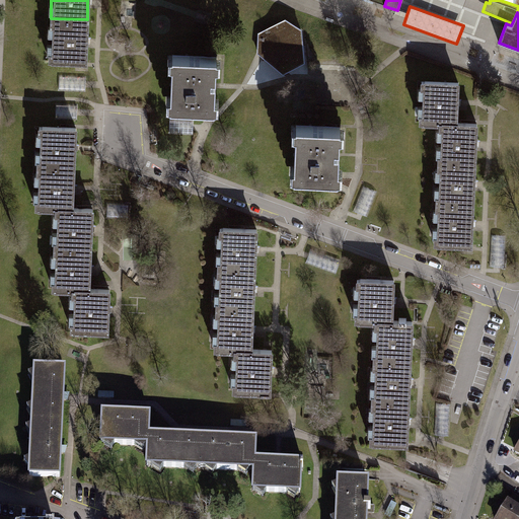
[(49,62),(85,63),(87,19),(51,18),(49,62)]
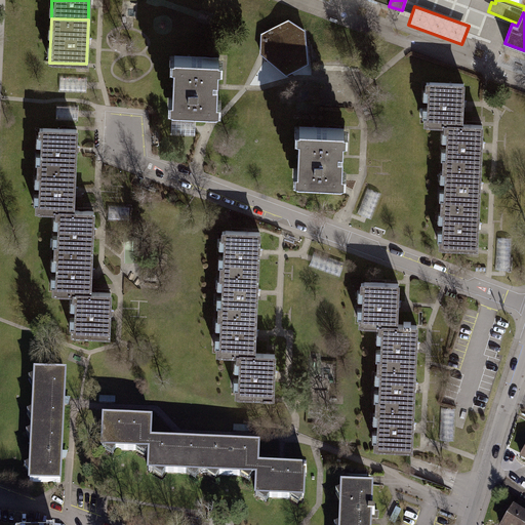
[(289,19),(260,33),(259,53),(287,75),(308,64),(306,30),(289,19)]
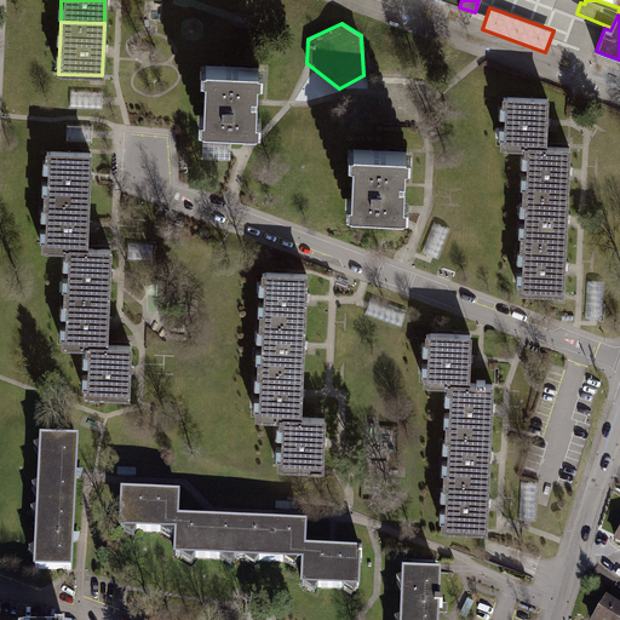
[(196,125),(254,124),(253,61),(195,62),(196,125)]
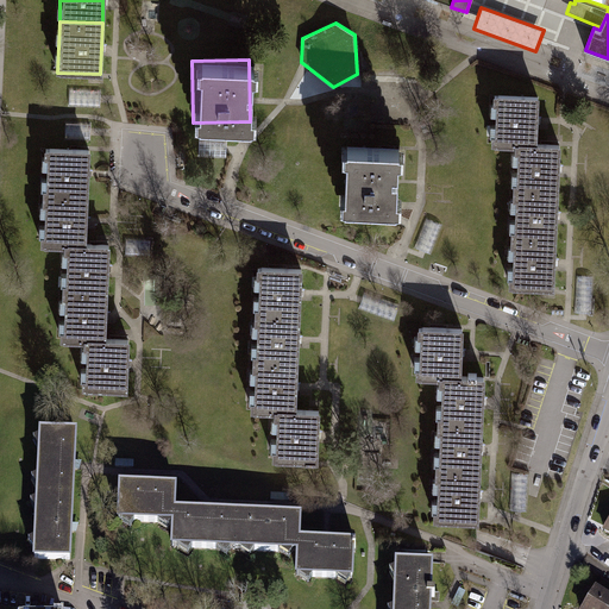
[(70,107),(102,107),(102,90),(71,89),(70,107)]
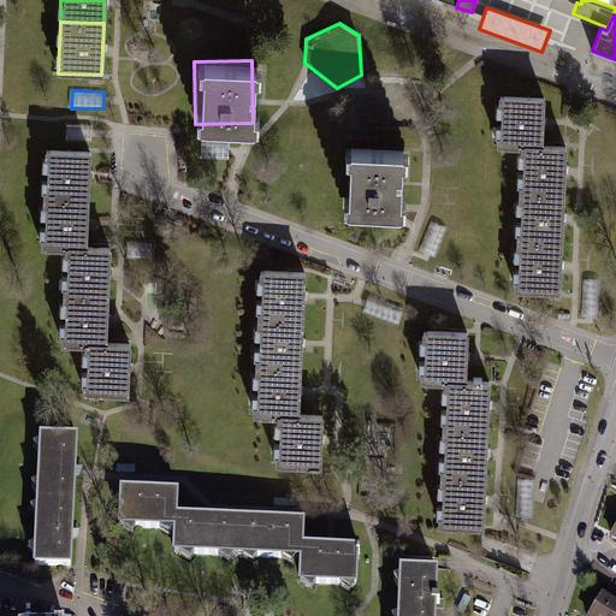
[(545,99),(501,96),(498,142),(521,143),(544,144),(545,99)]
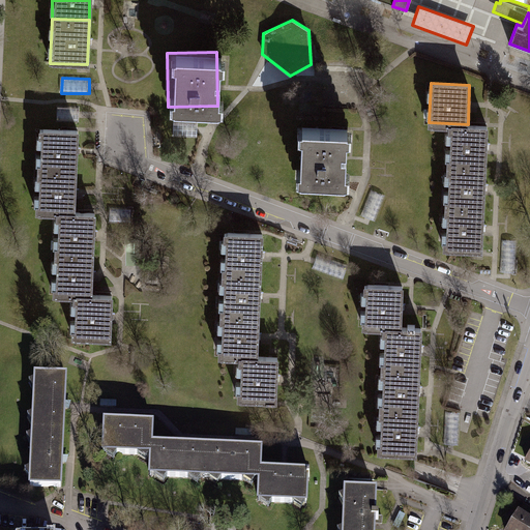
[(341,123),(293,124),(294,178),(342,178),(341,123)]
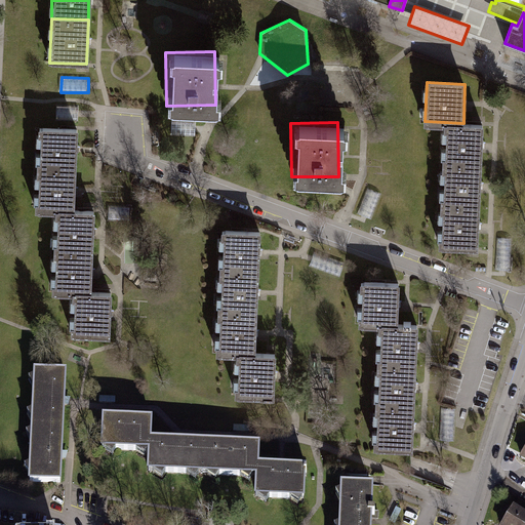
[(444,122),(443,158),(481,160),(483,123),(444,122)]
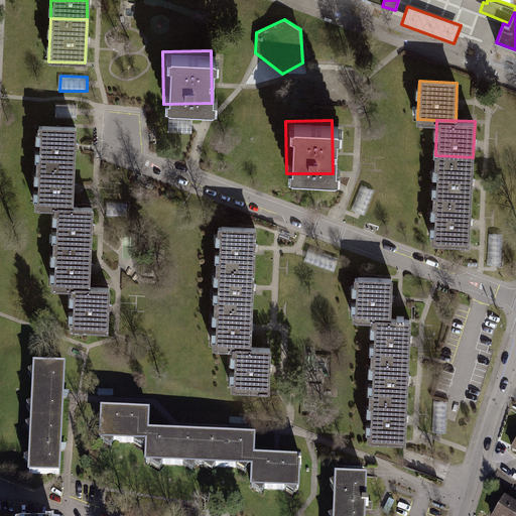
[(75,126),(35,126),(35,163),(75,164),(75,126)]
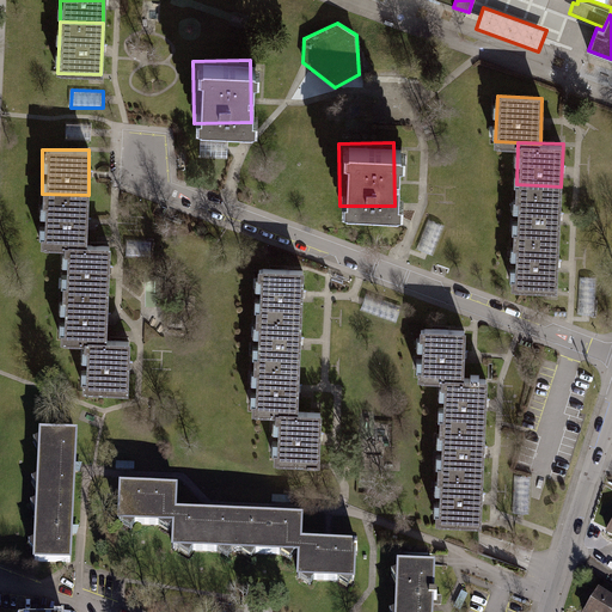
[(516,184),(514,233),(560,234),(561,187),(516,184)]
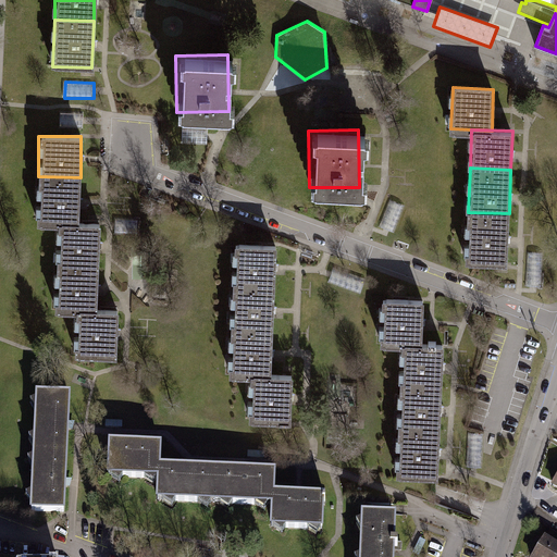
[(57,223),(79,223),(81,177),(38,176),(37,223),(57,223)]
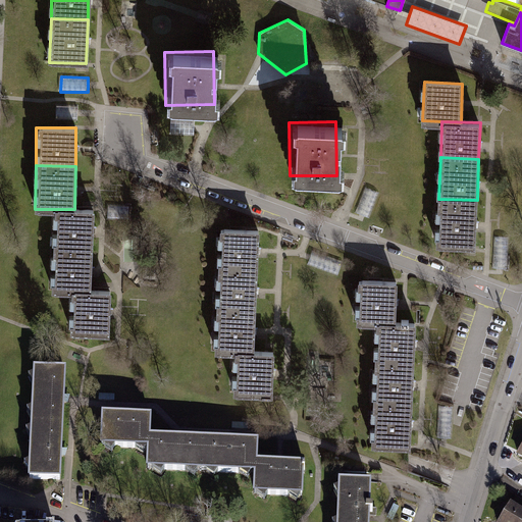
[(438,199),(436,245),(475,247),(477,200),(438,199)]
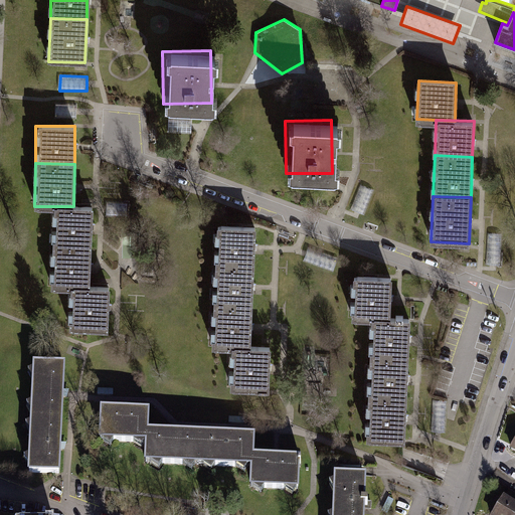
[(52,206),(51,244),(91,245),(92,207),(73,206),(52,206)]
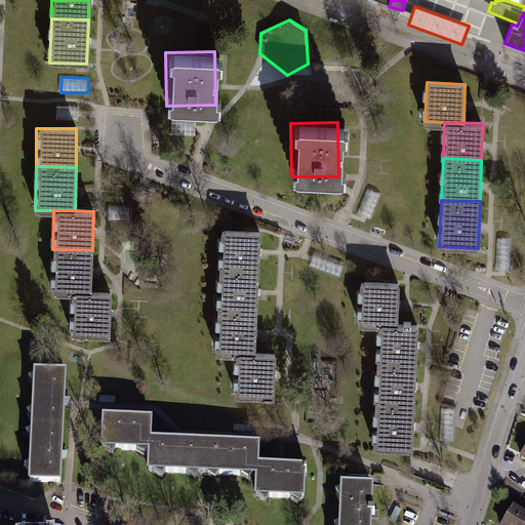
[(260,230),(219,229),(217,272),(259,274),(260,230)]
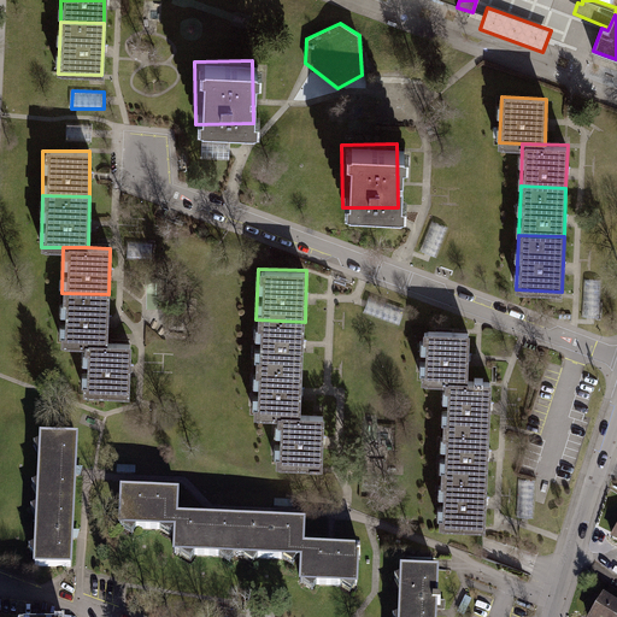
[(585,317),(604,317),(604,285),(585,286),(585,317)]
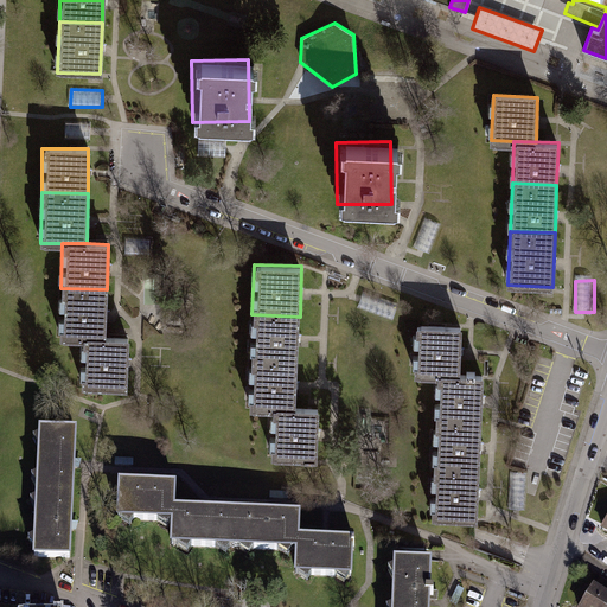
[(61,288),(61,339),(82,340),(107,340),(107,289),(61,288)]
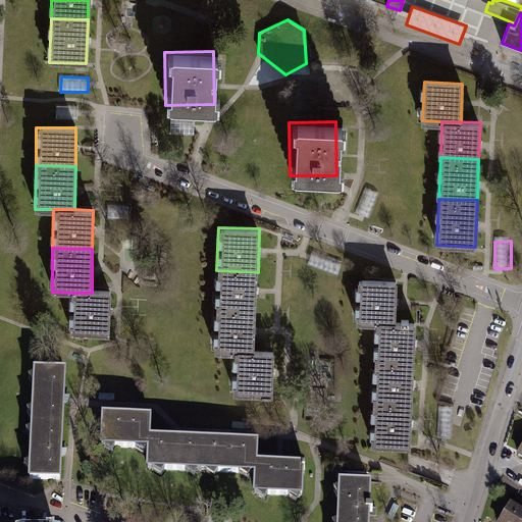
[(313,252),(310,266),(341,273),(344,259),(313,252)]
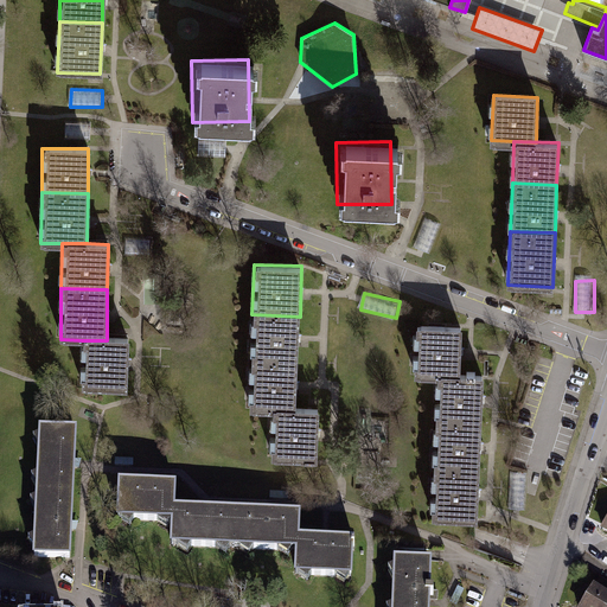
[(250,362),(298,364),(300,317),(251,314),(250,362)]
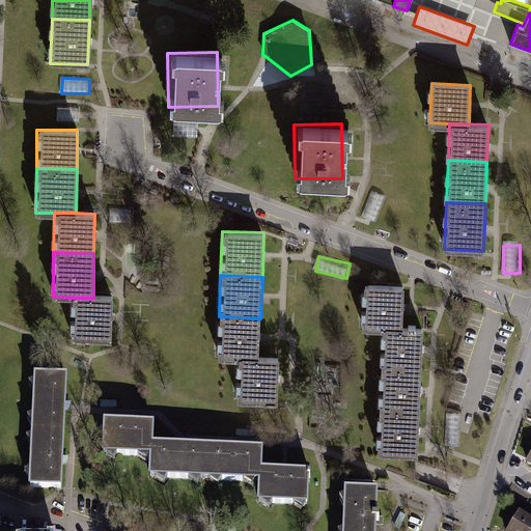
[(403,286),(362,285),(361,327),(384,328),(402,329),(403,286)]
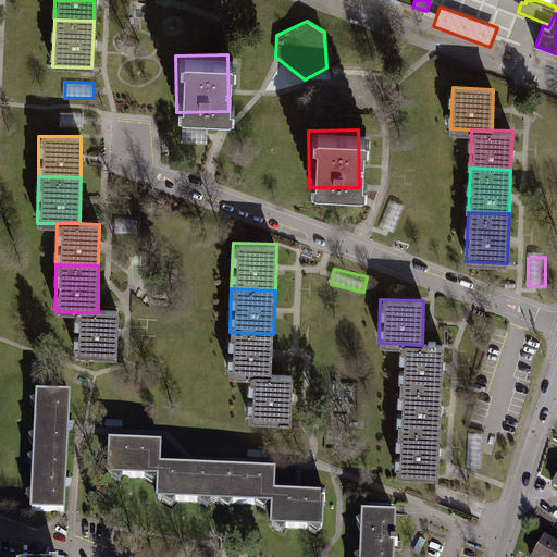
[(75,312),(74,356),(116,357),(118,312),(98,312),(75,312)]
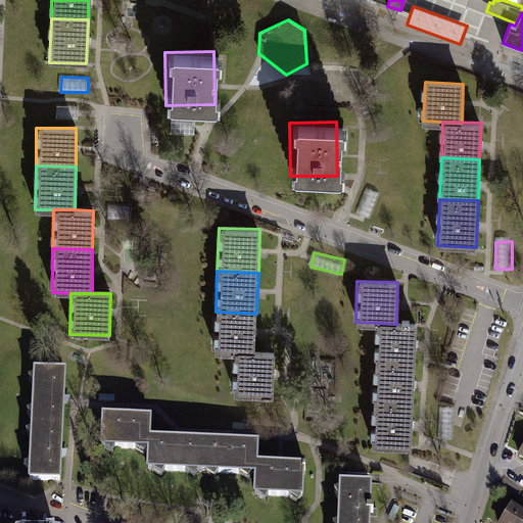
[(234,351),(255,352),(256,314),(216,312),(214,350),(234,351)]
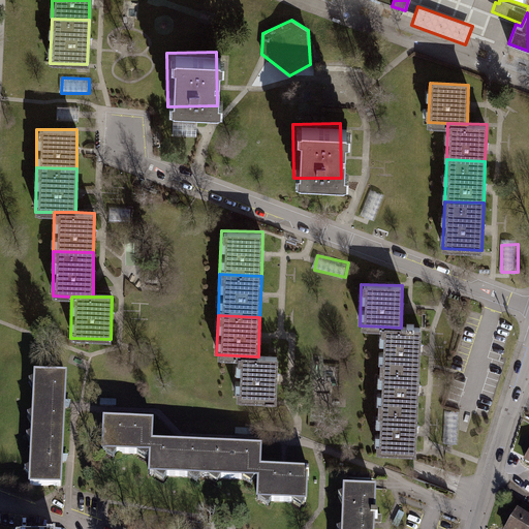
[(382,327),(380,364),(419,365),(421,329),(382,327)]
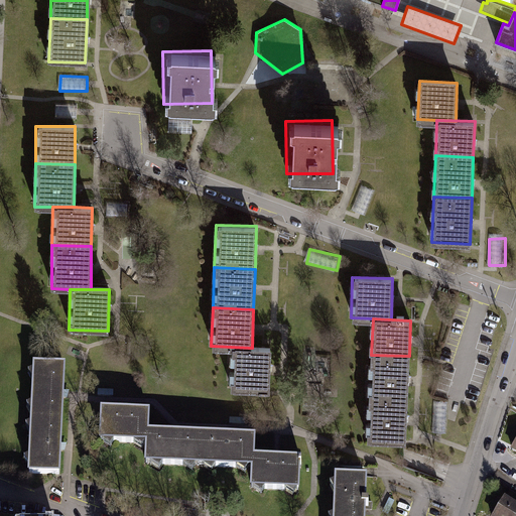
[(269,393),(271,348),(252,348),(231,347),(229,392),(269,393)]
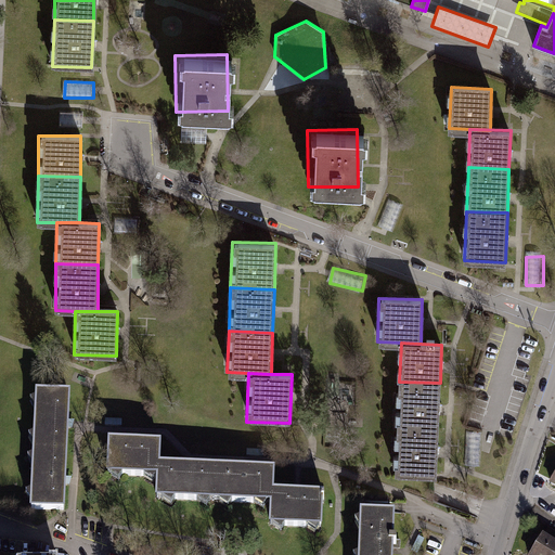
[(399,382),(398,421),(439,422),(440,383),(399,382)]
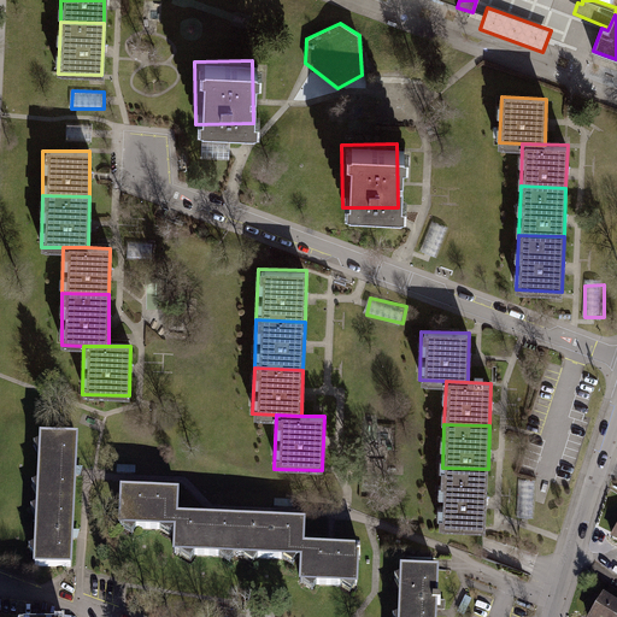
[(75,438),(36,436),(34,505),(74,506),(75,438)]
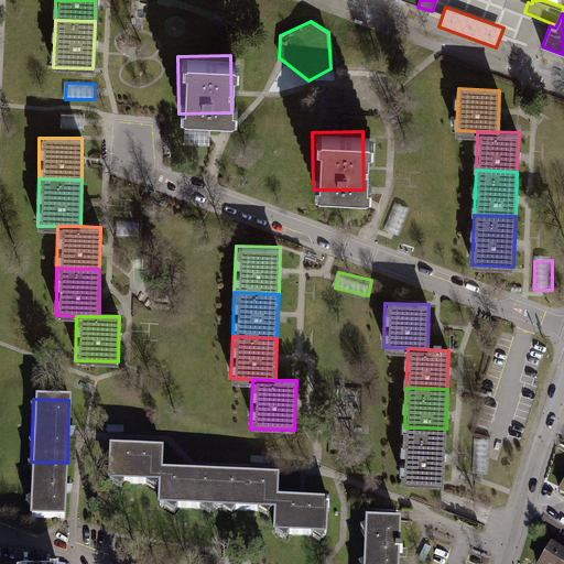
[(404,427),(402,475),(444,476),(446,429),(404,427)]
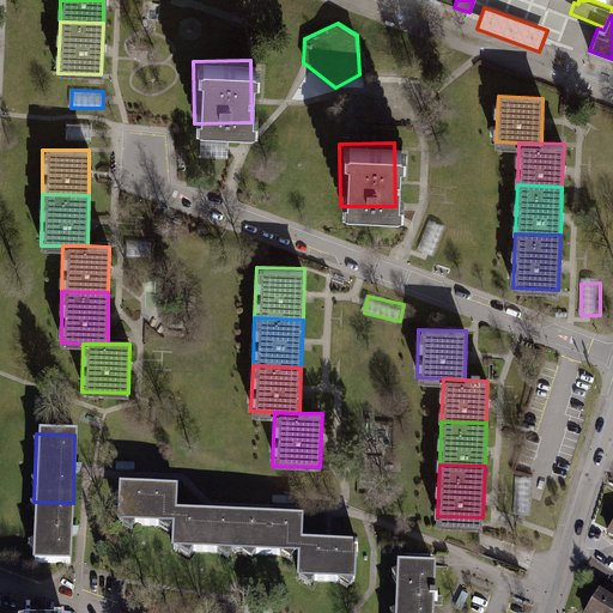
[(174,489),(117,486),(115,525),(171,527),(173,515),(174,489)]
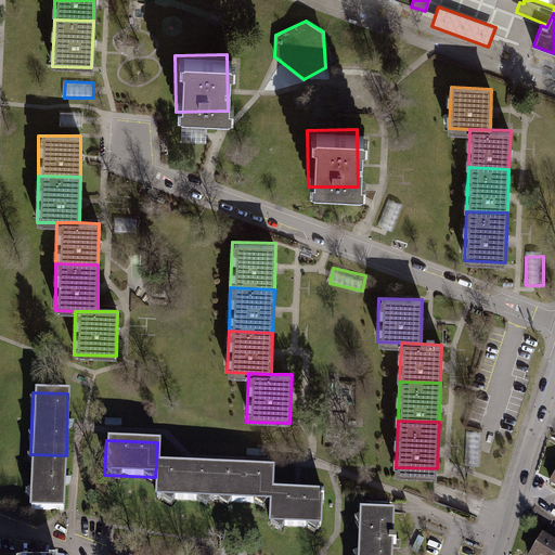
[(30,454),(29,511),(64,512),(66,455),(30,454)]
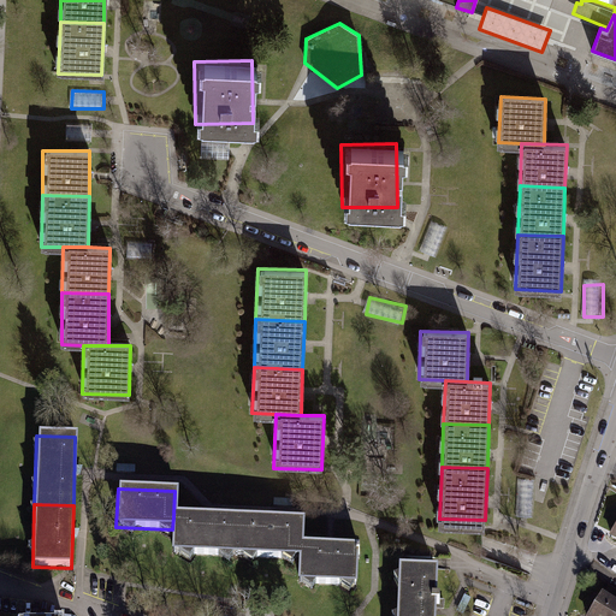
[(237,520),(173,517),(172,529),(172,554),(236,557),(237,520)]
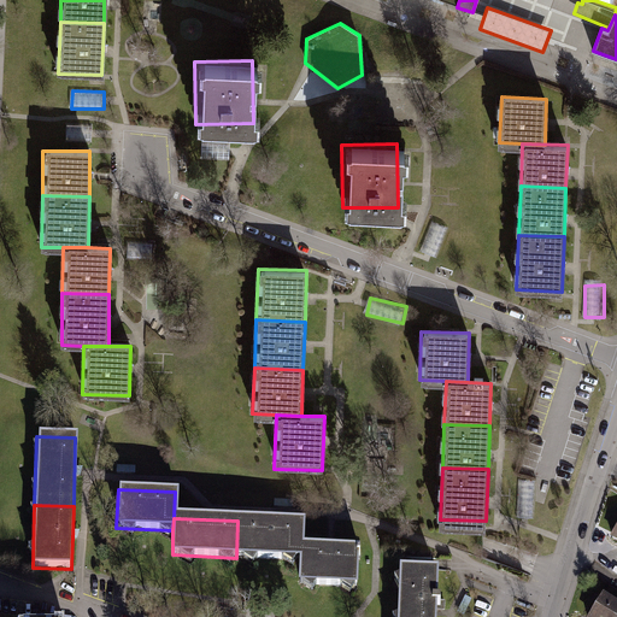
[(301,524),(238,521),(236,558),(300,560),(300,547),(301,524)]
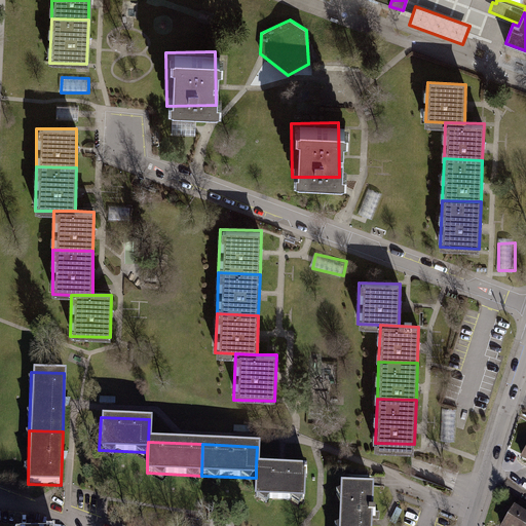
[(303,468),(256,466),(256,478),(255,498),(302,500),(303,468)]
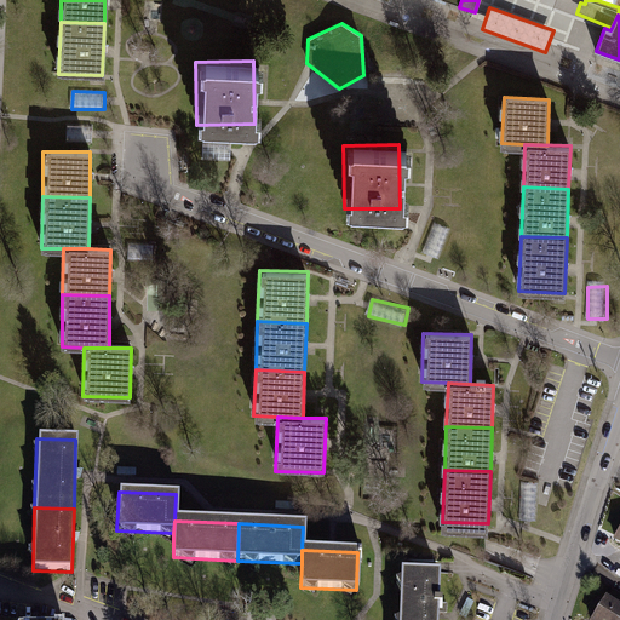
[(441,619),(443,584),(405,583),(402,619),(441,619)]
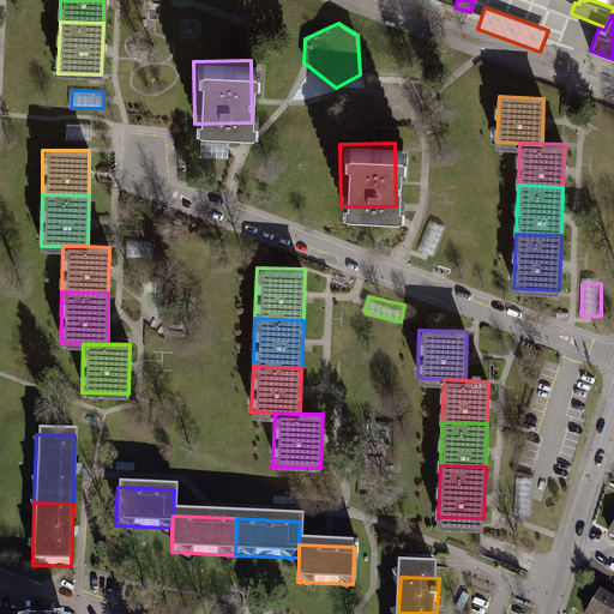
[(613,613),(613,601),(601,594),(589,613),(613,613)]
